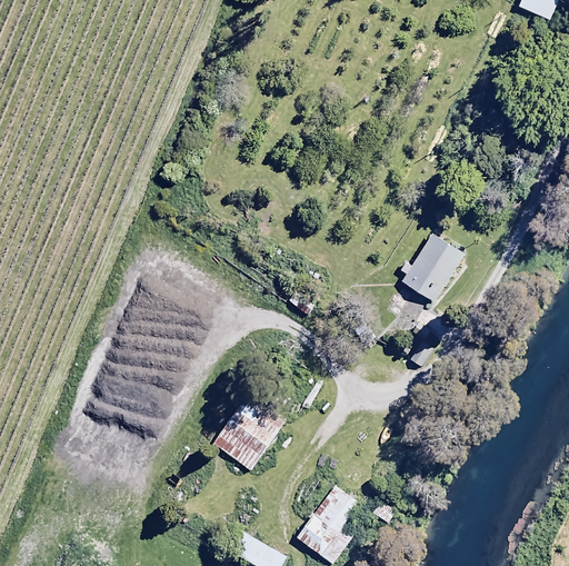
[(522,0),(520,7),(551,20),(559,0),(522,0)]
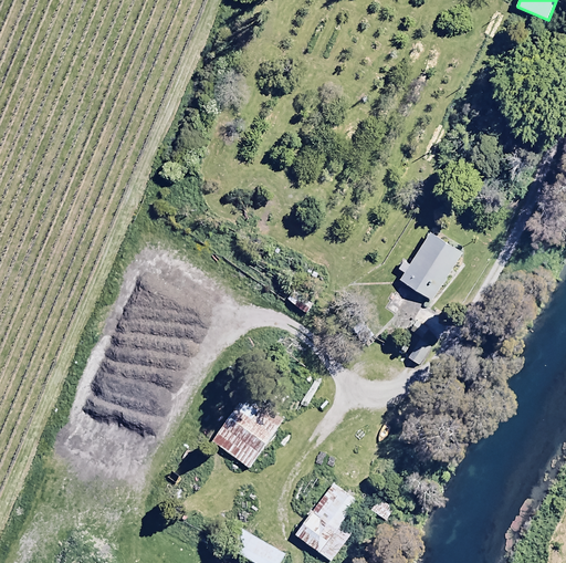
[(404,272),(399,279),(428,299),(462,252),(432,230),(409,263),(406,261),(399,269),(404,272)]
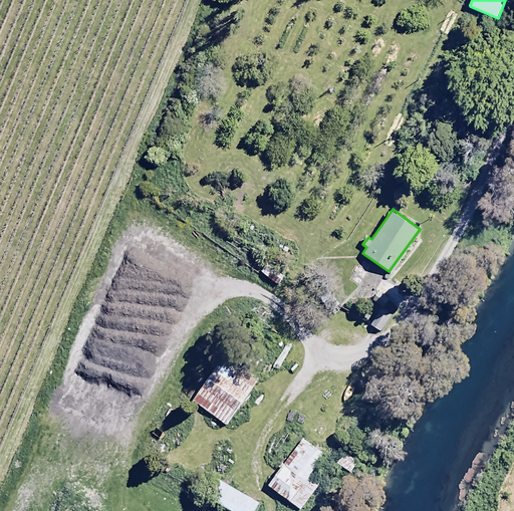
[(377,292),(372,300),(383,307),(389,299),(377,292)]
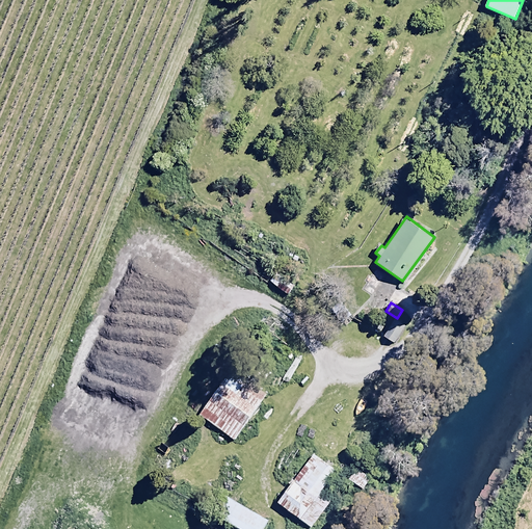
[(394,319),(383,336),(394,342),(404,325),(394,319)]
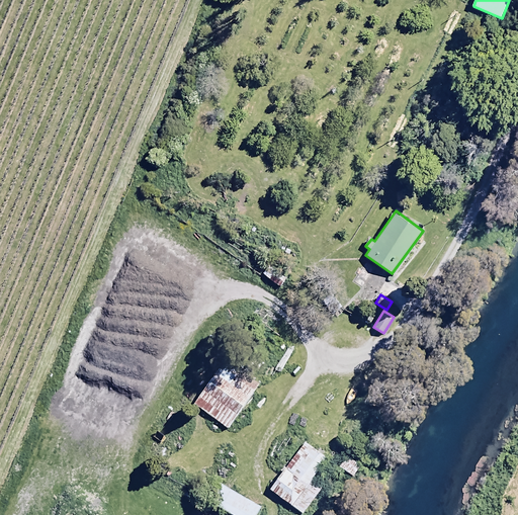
[(226,359),(193,404),(229,428),(260,383),(226,359)]
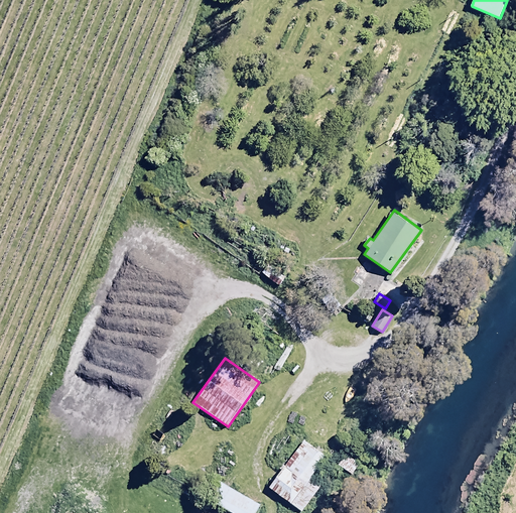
[(303,439),(269,487),(303,512),(323,486),(311,478),(327,457),(303,439)]
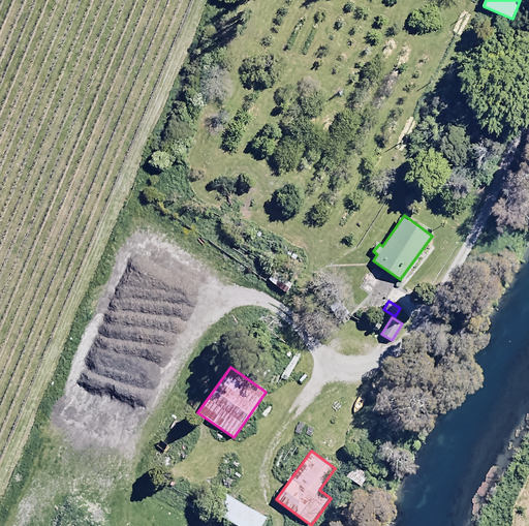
[(354,465),(345,476),(361,487),(369,475),(354,465)]
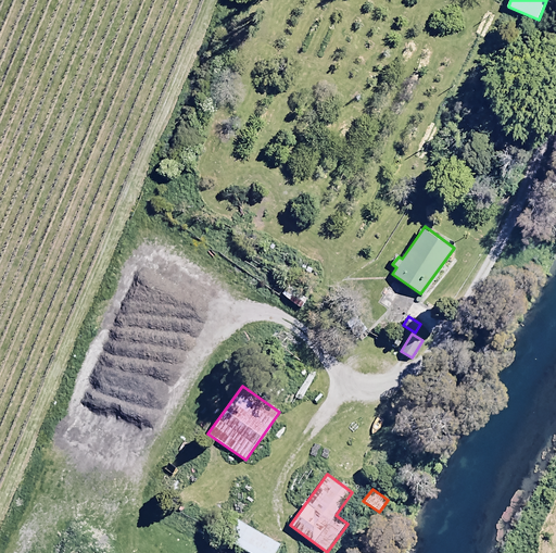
[(277,552),(282,545),(238,518),(226,539),(249,552),(277,552)]
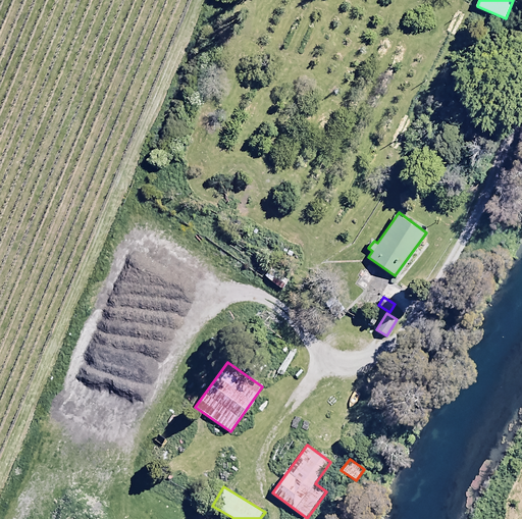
All buildings are outlined.
